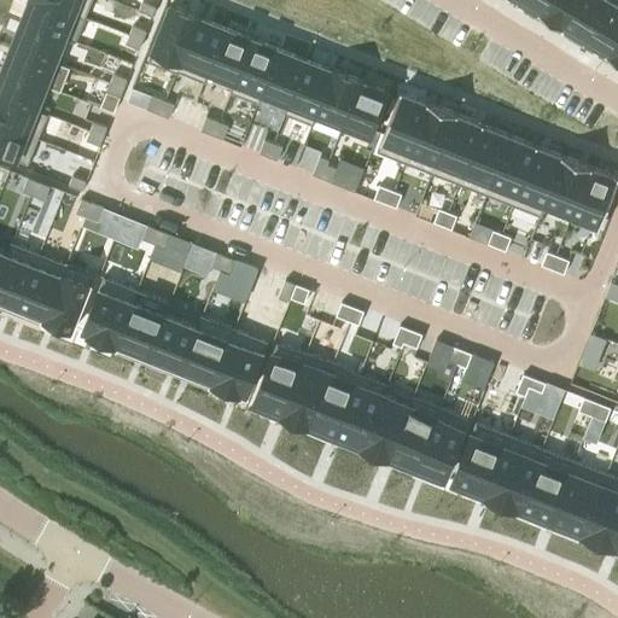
[(28,0),(22,18),(65,35),(74,12),(75,11),(46,0),(28,0)]
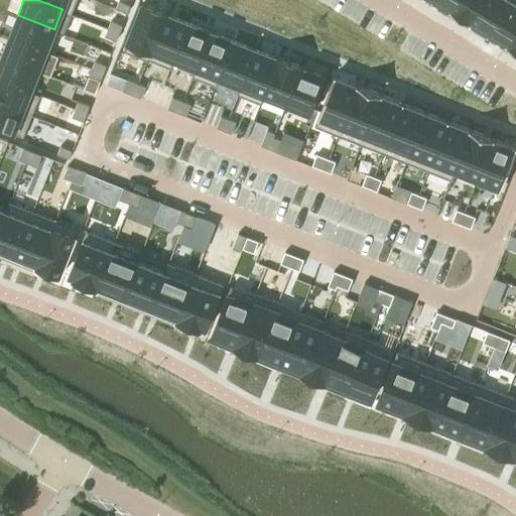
[(38,0),(62,9),(61,10),(71,14),(76,0),(38,0)]
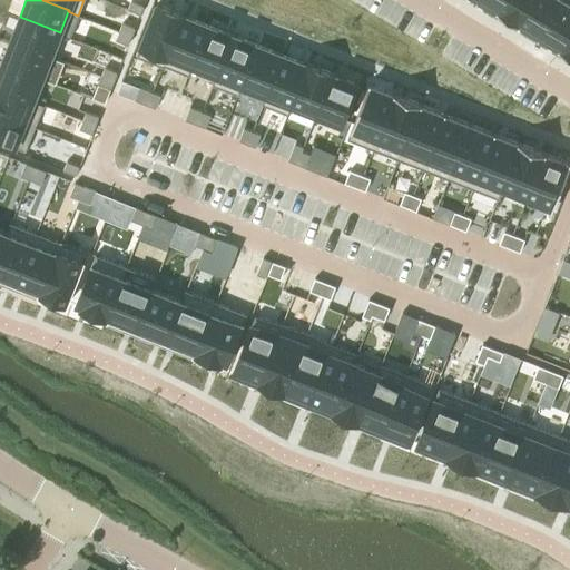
[(134,0),(129,0),(127,8),(139,12),(144,3),(134,0)]
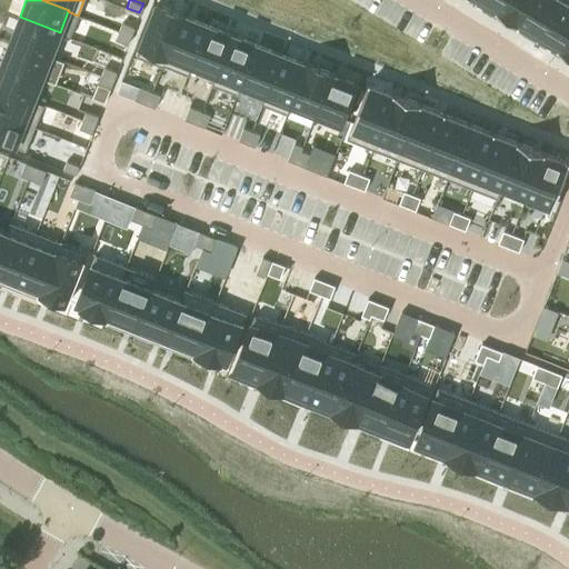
[(478,0),(497,11),(503,0),(478,0)]
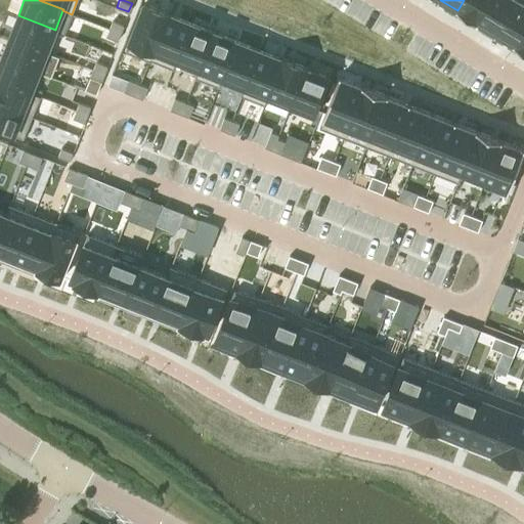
[(464,0),(457,10),(461,12),(477,22),(489,0),(464,0)]
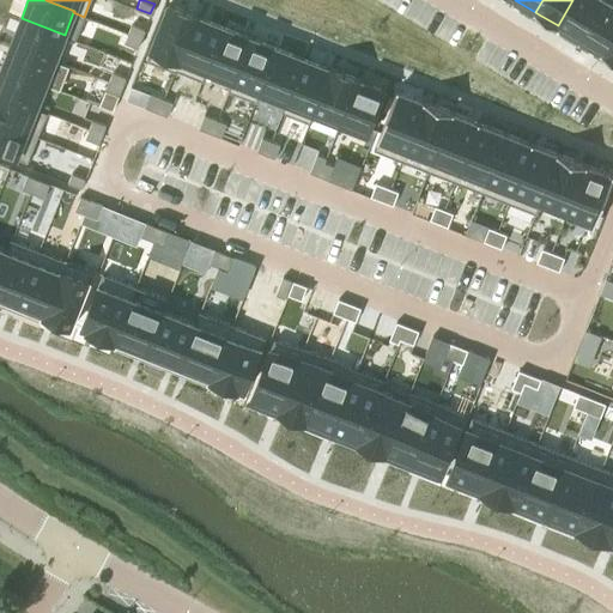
[(572,0),(558,25),(580,38),(602,0),(572,0)]
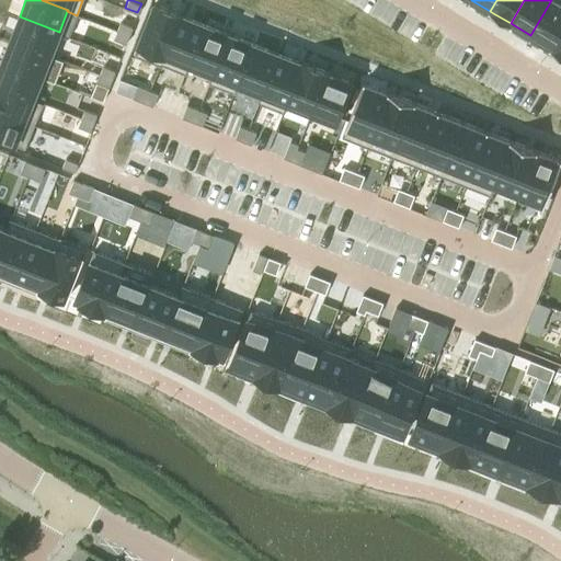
[(560,0),(551,0),(530,35),(551,48),(560,31),(560,0)]
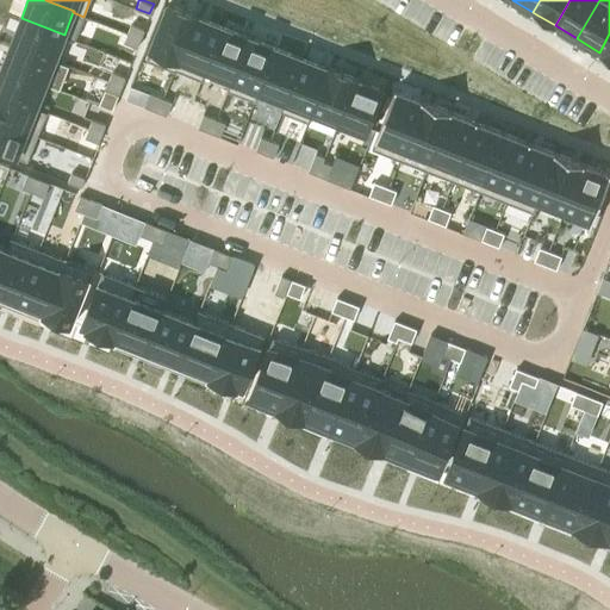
[(169,2),(147,58),(176,70),(176,69),(175,68),(197,14),(198,16),(198,13),(169,2)]
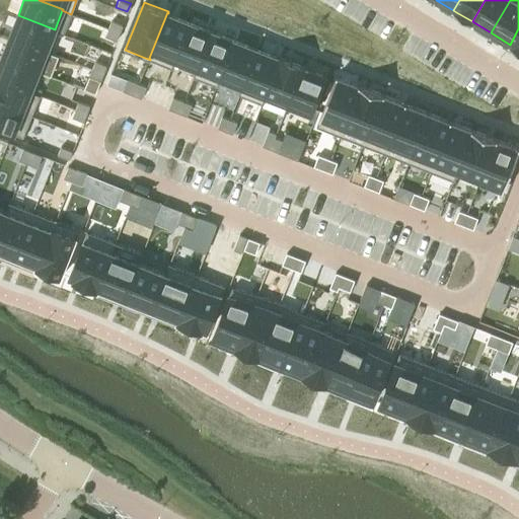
[(167,12),(149,58),(150,59),(172,67),(176,58),(175,58),(190,21),(168,13),(167,12)]
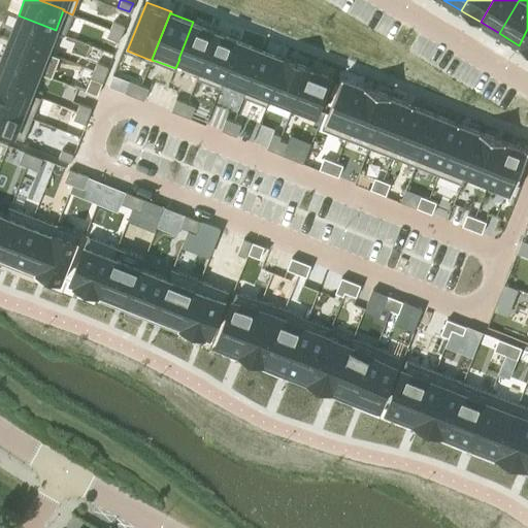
[(19,15),(10,36),(47,51),(56,30),(19,15)]
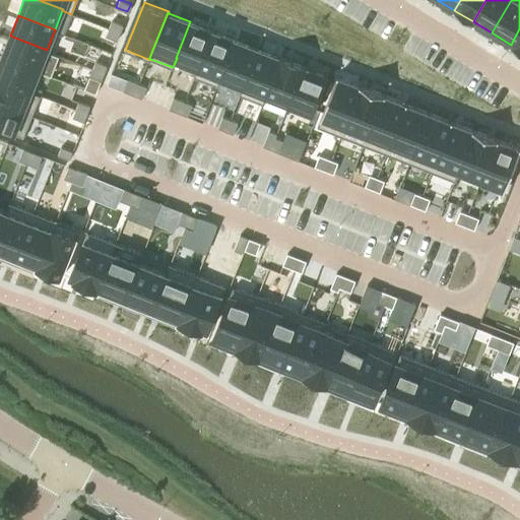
[(111,19),(108,27),(119,31),(123,23),(111,19)]
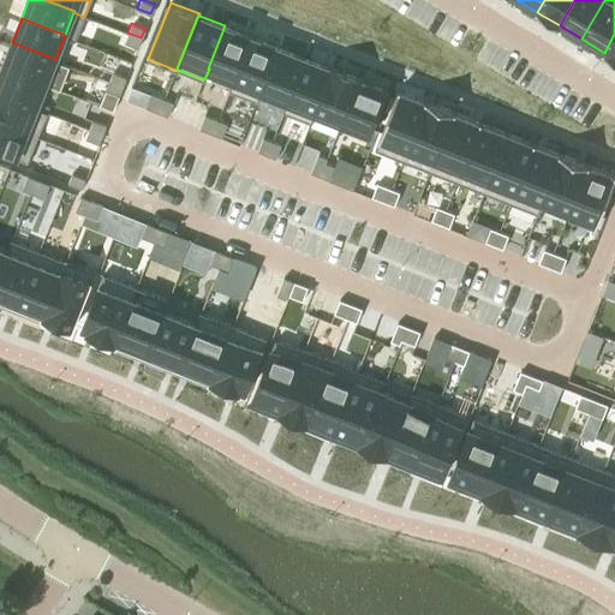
[(225,25),(208,69),(209,69),(233,78),(234,79),(251,36),(225,25)]
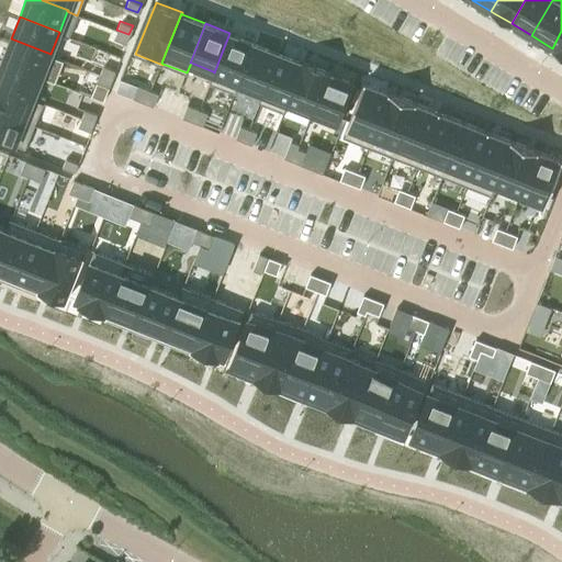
[(116,30),(113,37),(125,43),(128,34),(116,30)]
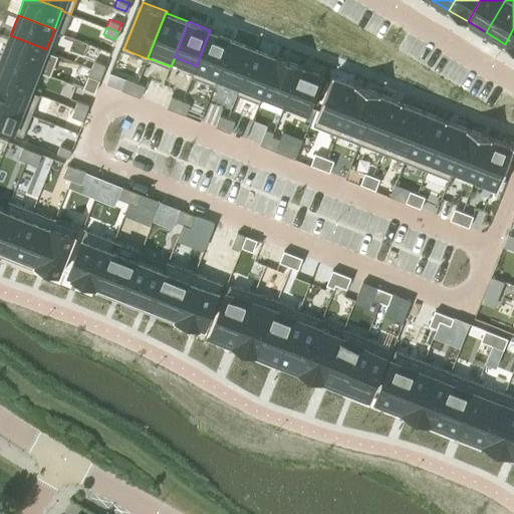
[(513,28),(505,44),(513,49),(513,28)]
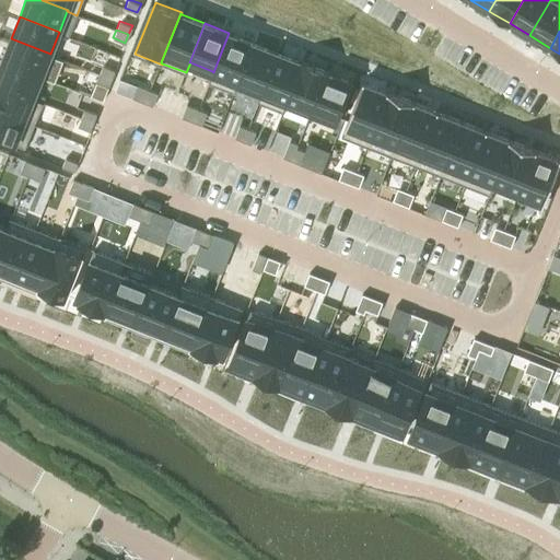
[(212,71),(208,81),(235,92),(238,82),(237,82),(254,43),(229,33),(213,72),(212,71)]
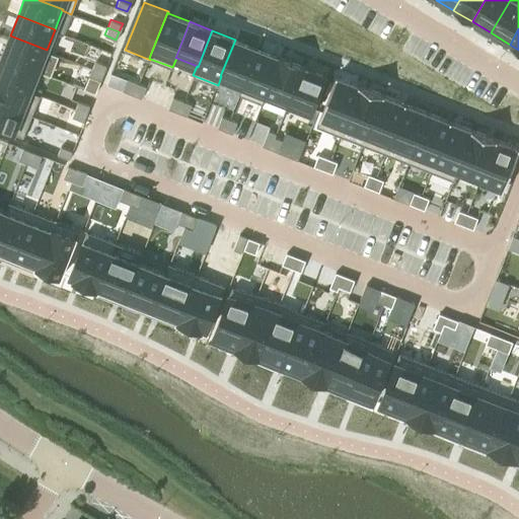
[(10,35),(2,56),(39,70),(50,75),(58,55),(47,50),(10,35)]
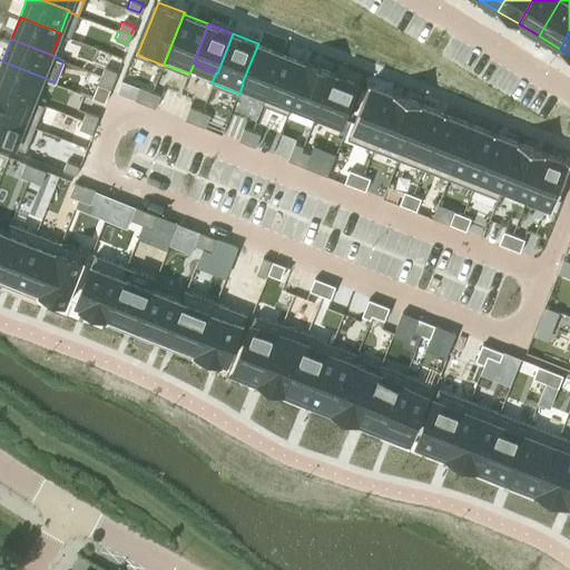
[(258,43),(242,84),(243,84),(266,92),(267,92),(283,53),(258,43)]
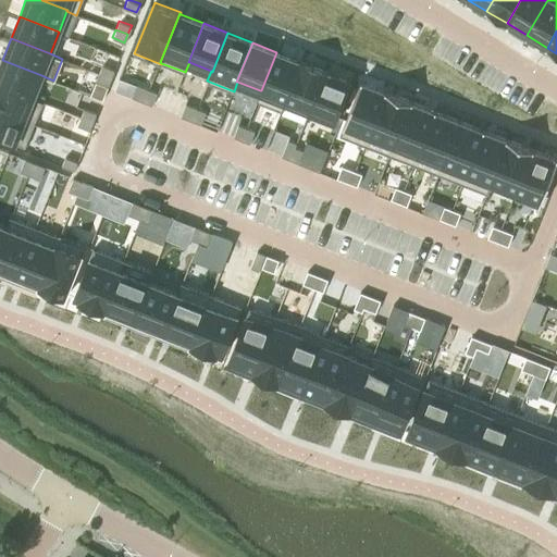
[(260,90),(256,100),(283,111),(286,101),(285,100),(300,61),(299,61),(276,52),(261,90),(260,90)]
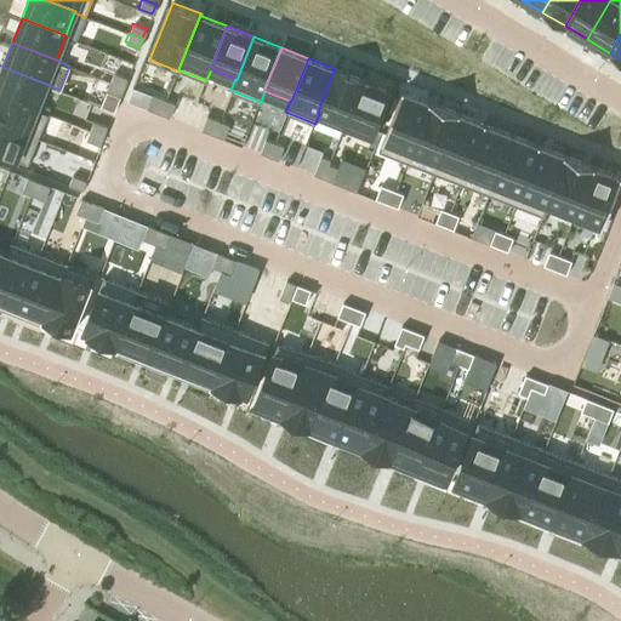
[(0,73),(0,93),(36,109),(36,107),(46,84),(3,67),(0,73)]
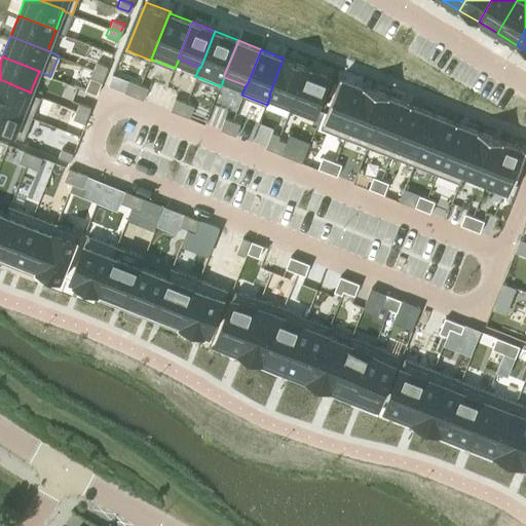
[(267,105),(266,107),(288,115),(292,104),(307,67),(308,68),(308,66),(285,57),(284,57),(283,58),(284,58),(269,95),(270,96),(267,105)]
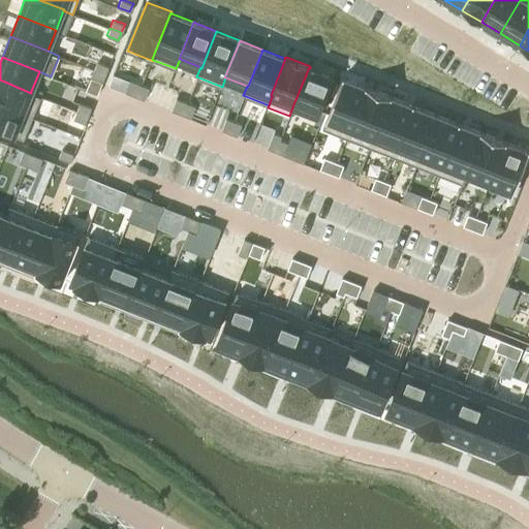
[(96,61),(93,69),(105,73),(109,66),(96,61)]
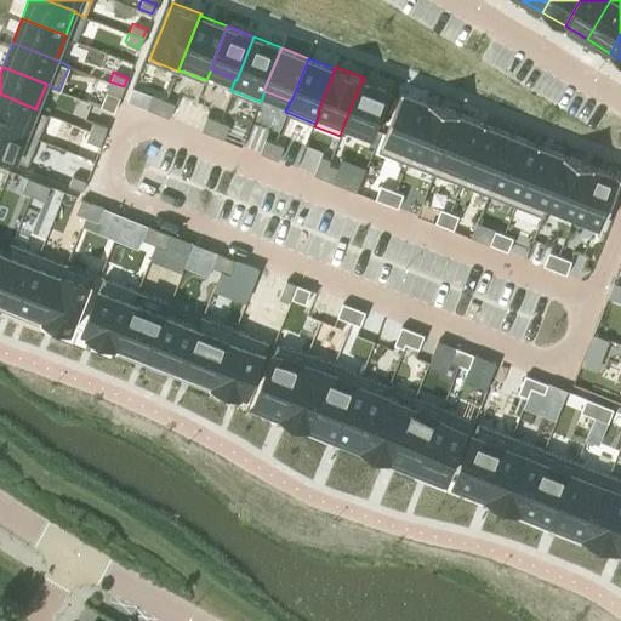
[(363,79),(345,123),(374,135),(391,90),(364,80),(363,79)]
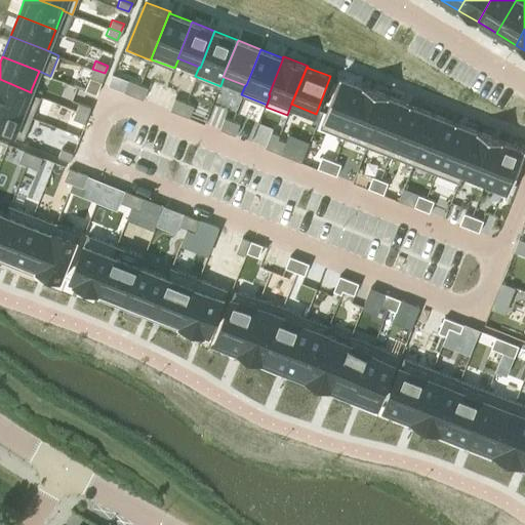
[(92,69),(89,77),(102,81),(105,73),(92,69)]
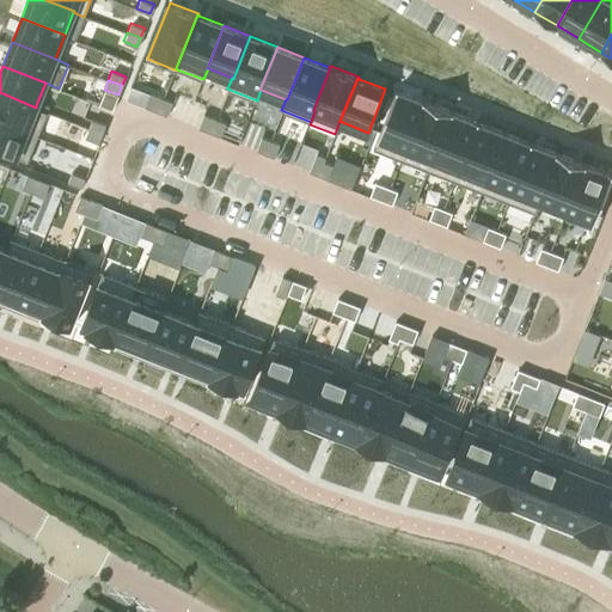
[(397,89),(373,148),(401,159),(424,98),(397,89)]
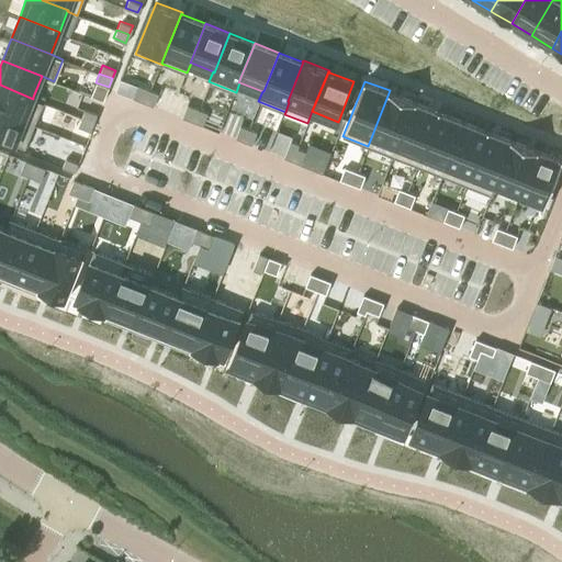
[(0,110),(24,121),(34,124),(44,101),(33,97),(33,99),(0,85),(0,110)]
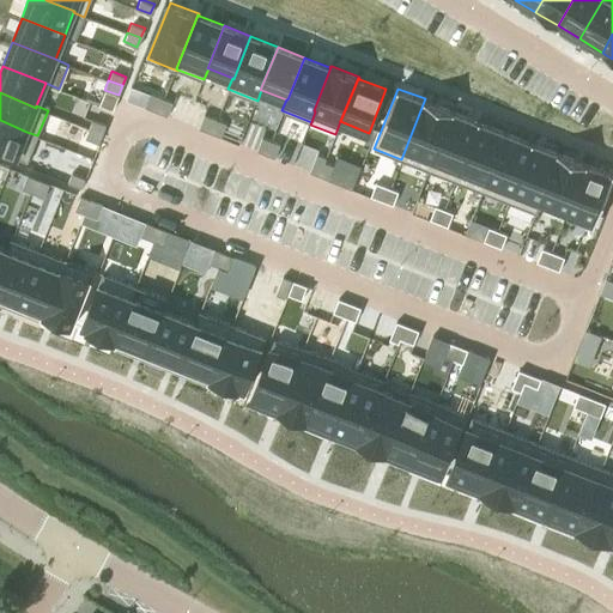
[(151,93),(145,107),(159,111),(164,98),(151,93)]
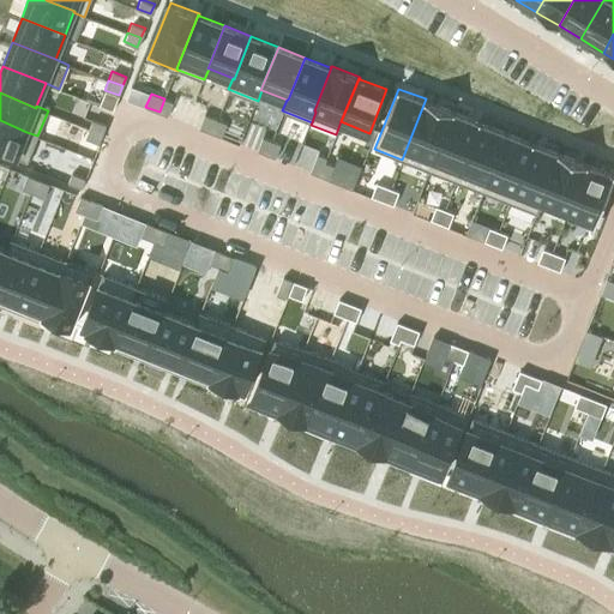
[(164,98),(160,112),(168,115),(174,102),(164,98)]
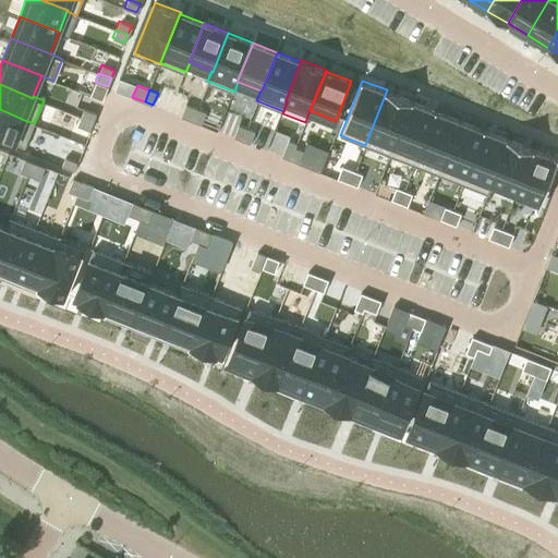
[(387,89),(365,145),(389,155),(411,99),(387,89)]
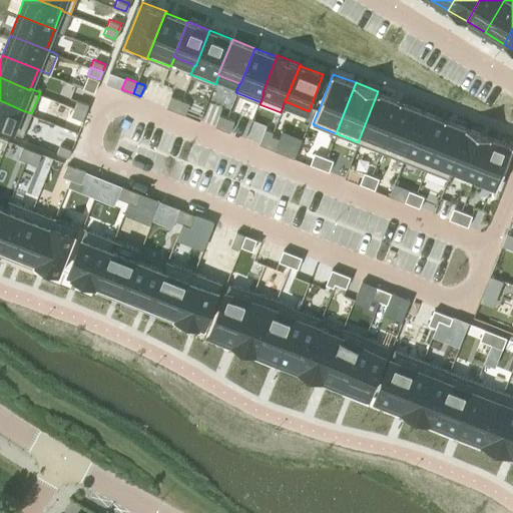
[(378,91),(358,142),(381,151),(401,101),(378,91)]
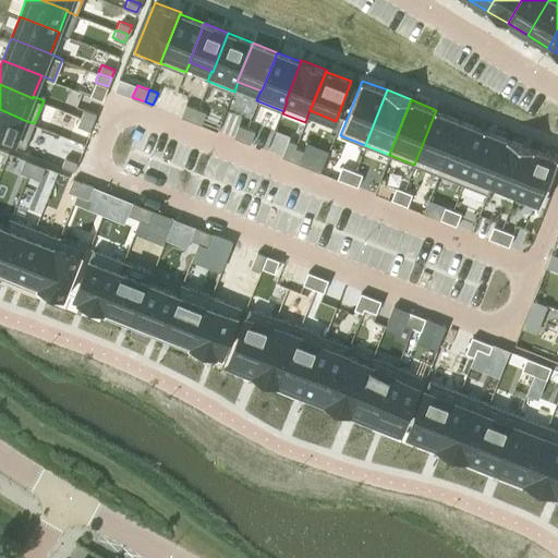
[(185,104),(181,117),(193,121),(198,109),(185,104)]
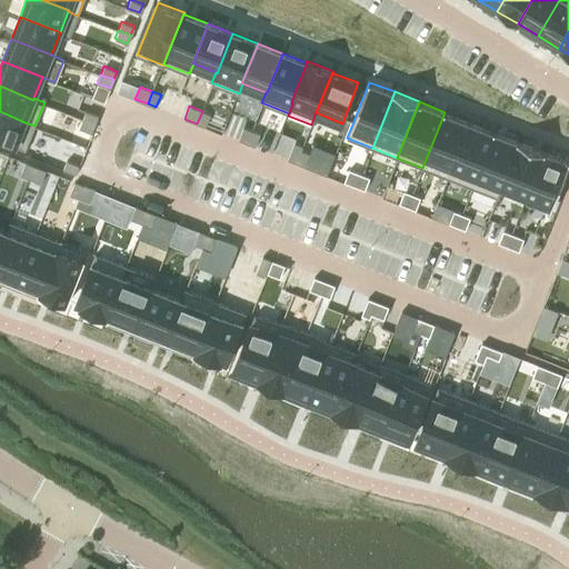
[(87,110),(82,119),(96,125),(99,116),(87,110)]
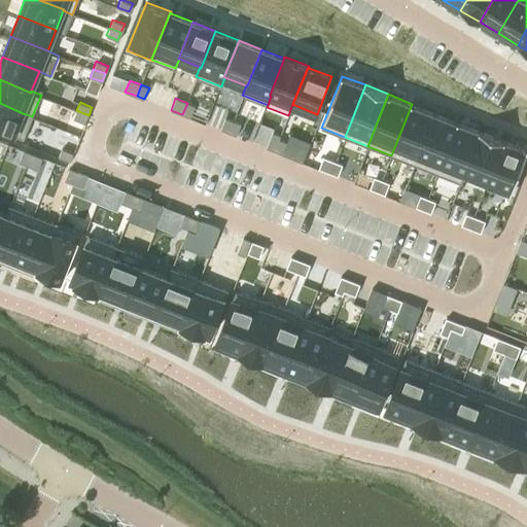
[(0,129),(14,135),(24,139),(32,116),(23,113),(0,103),(0,129)]
